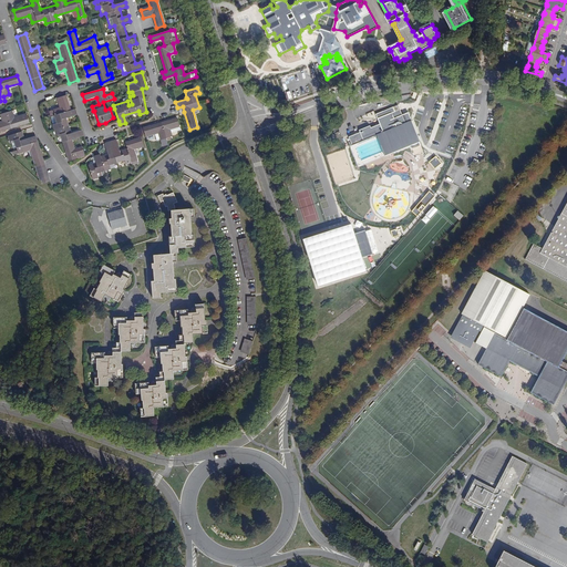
[(70,111),(68,105),(65,95),(57,98),(59,107),(49,111),(51,116),(54,115),(57,123),(52,124),(55,136),(61,135),(69,162),(85,156),(82,146),(75,148),(72,140),(84,136),(82,130),(74,133),(70,119),(78,116),(75,109),(70,111)]
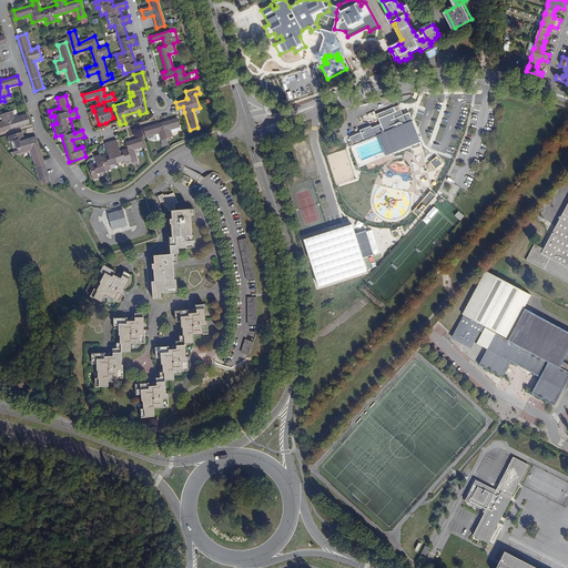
[(398,104),(376,113),(381,123),(372,128),(371,125),(359,131),(361,132),(348,138),(352,145),(350,146),(359,168),(367,164),(369,170),(397,158),(394,151),(422,139),(416,128),(414,122),(408,111),(403,114),(397,117),(395,111),(401,109),(398,104)]
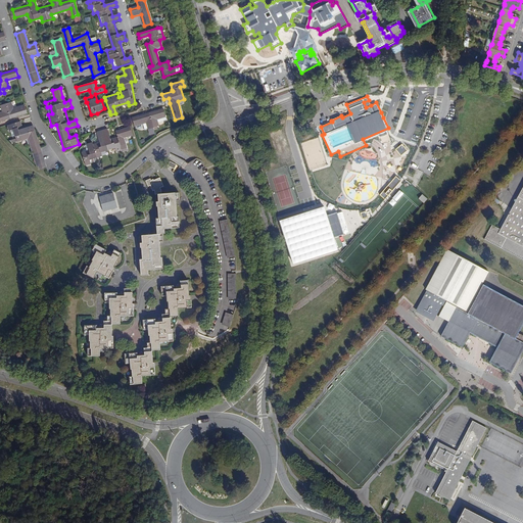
[(0,121),(15,116),(27,113),(25,105),(12,108),(10,102),(1,106),(3,112),(0,112),(0,121)]
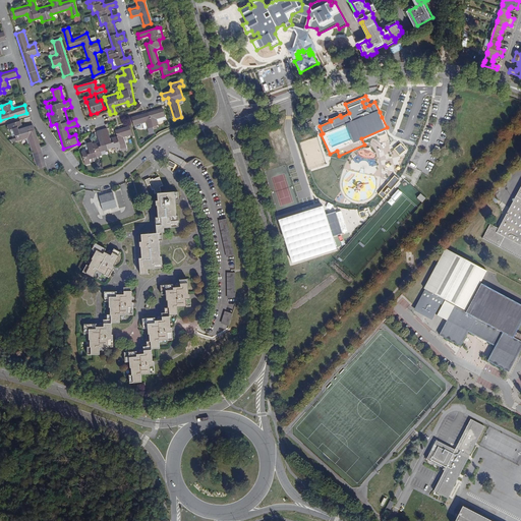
[(386,107),(383,111),(380,112),(382,117),(389,115),(391,119),(392,120),(392,119),(393,118),(390,112),(391,111),(386,107)]
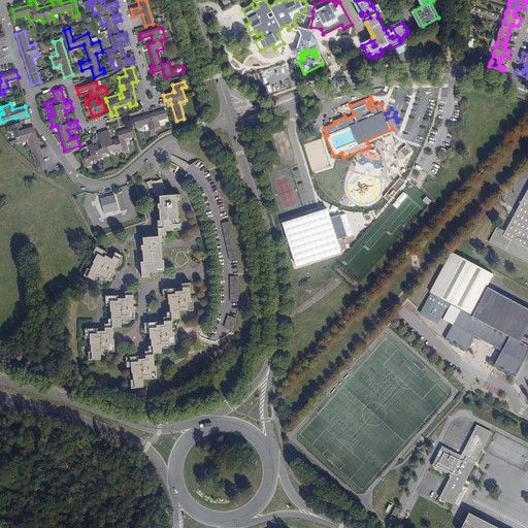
[(159,125),(171,121),(170,117),(168,109),(134,120),(136,127),(144,125),(146,130),(150,130),(160,127),(159,125)]
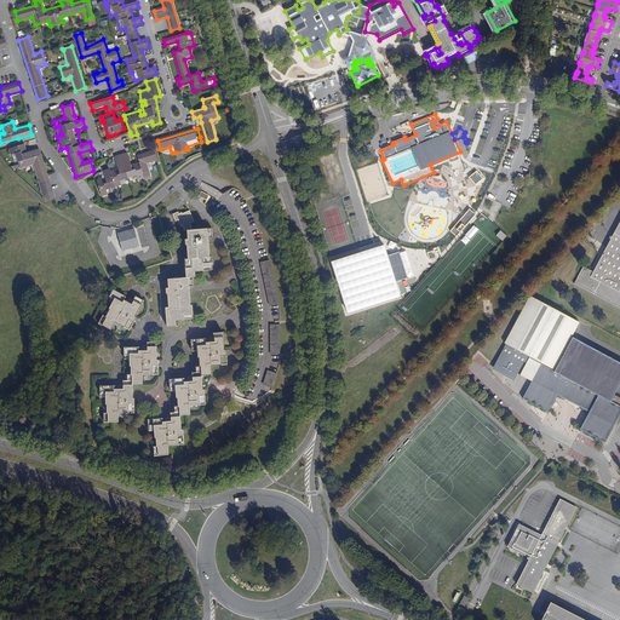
[(498,141),(486,136),(484,141),(478,143),(476,137),(468,141),(466,142),(469,148),(464,150),(468,159),(472,156),(476,162),(484,158),(482,151),(488,149),(493,153),(498,141)]
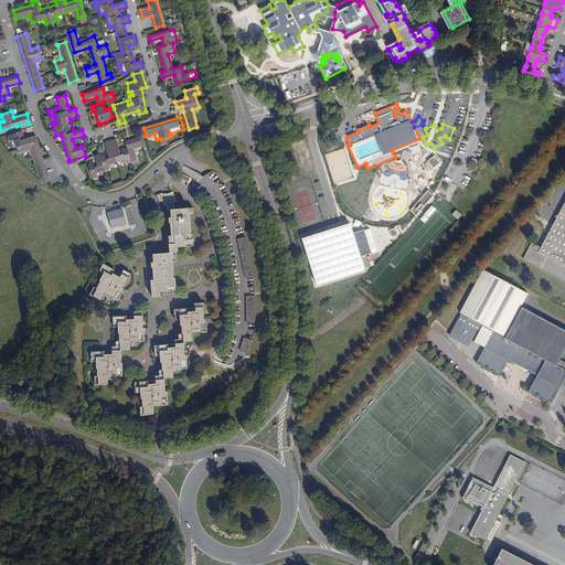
[(31,149),(39,176),(41,180),(49,178),(36,136),(24,139),(21,131),(8,136),(8,141),(11,141),(13,148),(17,147),(18,149),(11,151),(13,155),(31,149)]
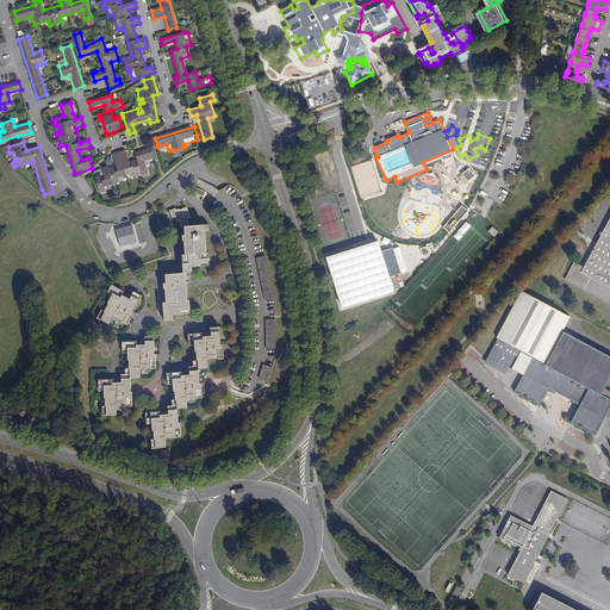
[(139,169),(145,168),(144,162),(154,160),(151,148),(135,153),(137,160),(129,163),(125,150),(113,155),(117,167),(99,170),(101,176),(95,179),(99,192),(106,191),(104,186),(119,181),(117,176),(134,172),(135,176),(142,175),(139,169)]
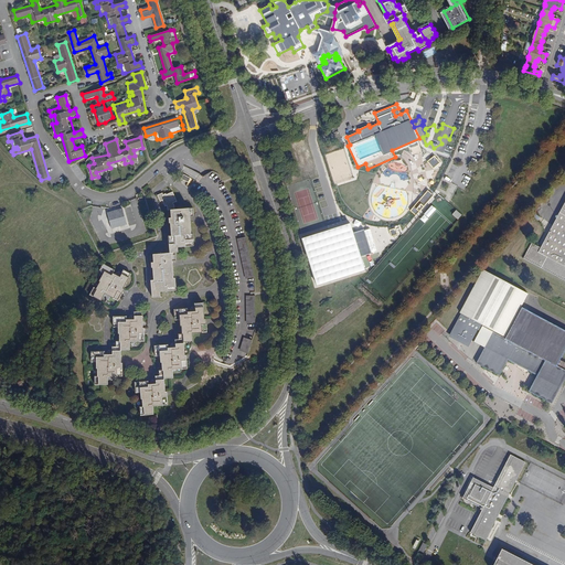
[(309,160),(299,163),(301,171),(312,168),(309,160)]
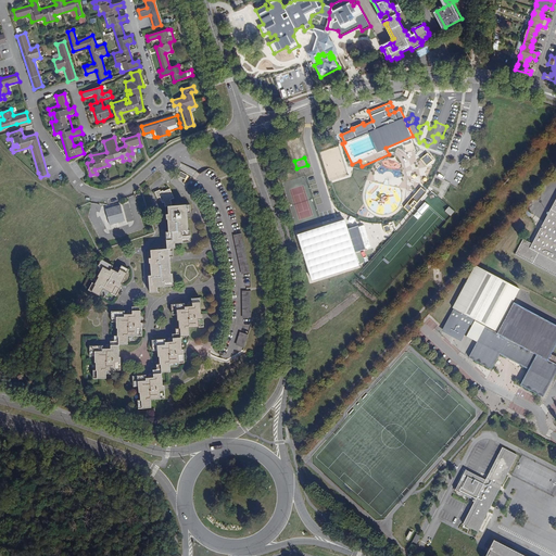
[(172,220),(173,232),(168,234),(171,250),(152,251),(154,258),(152,258),(155,276),(152,277),(153,292),(162,293),(162,287),(176,286),(172,256),(176,256),(175,249),(178,249),(178,243),(193,242),(190,213),(192,212),(191,206),(178,206),(172,190),(163,191),(155,193),(159,199),(161,199),(164,205),(171,204),(172,209),(172,215),(169,215),(169,220),(172,220)]
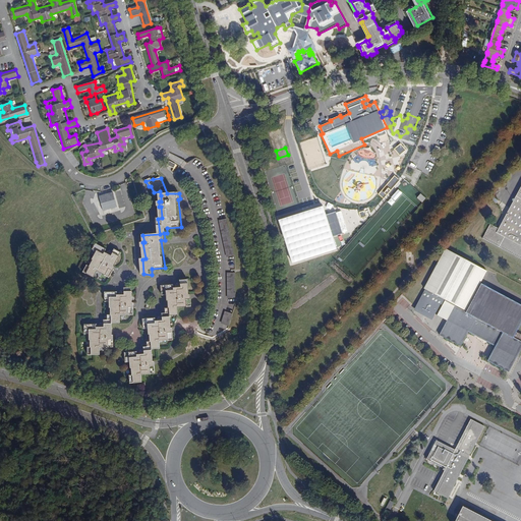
[(520,185),(498,228),(489,224),(482,238),(520,258),(520,185)]
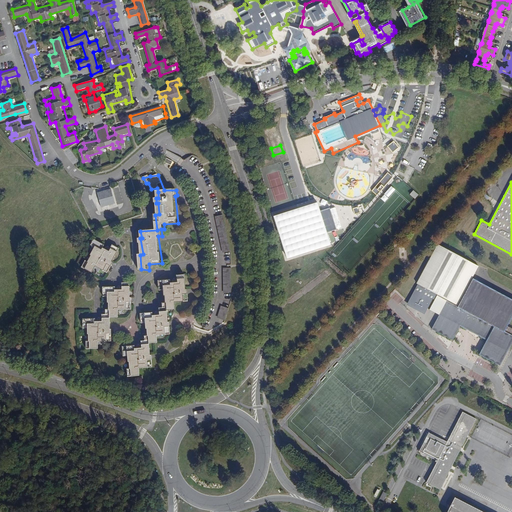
[(110,189),(97,193),(101,207),(103,211),(116,206),(110,189)]
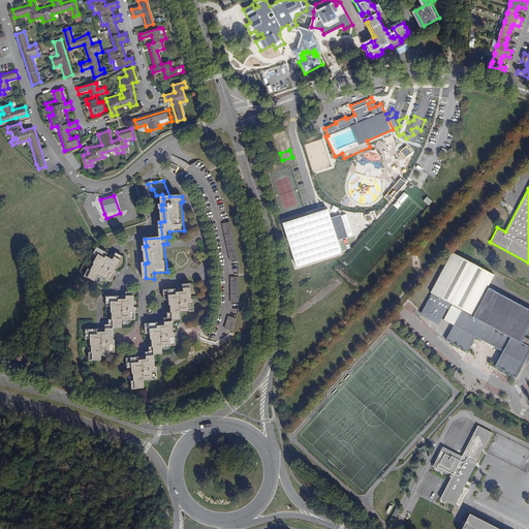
[(428,196),(424,200),(429,206),(433,200),(428,196)]
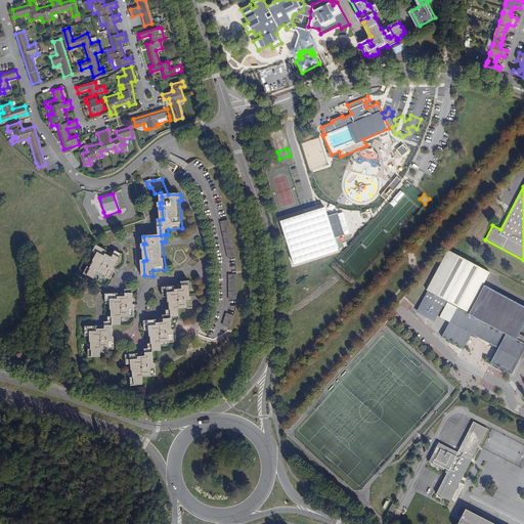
[(333,205),(284,219),(297,264),(345,250),(341,235),(348,232),(341,211),(335,213),(333,205)]
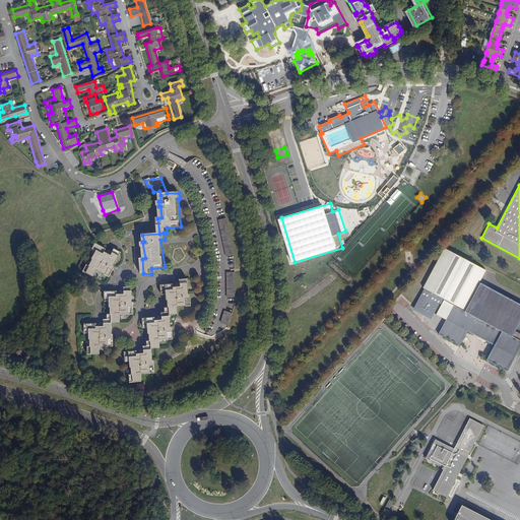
[(109,276),(121,252),(114,248),(110,254),(109,254),(110,249),(109,248),(106,252),(104,251),(106,248),(95,243),(89,252),(93,254),(91,259),(92,259),(88,265),(86,264),(82,271),(92,276),(96,270),(109,276)]
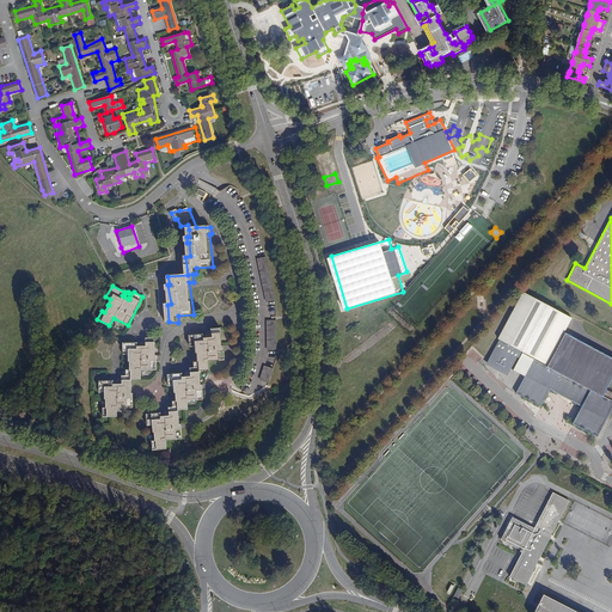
[(571,318),(522,292),(497,338),(499,340),(487,365),(507,375),(518,357),(519,357),(522,353),(534,359),(516,393),(540,407),(550,390),(581,407),(573,423),(598,436),(611,408),(611,401),(611,392),(606,390),(611,377),(611,357),(564,332),(571,318)]
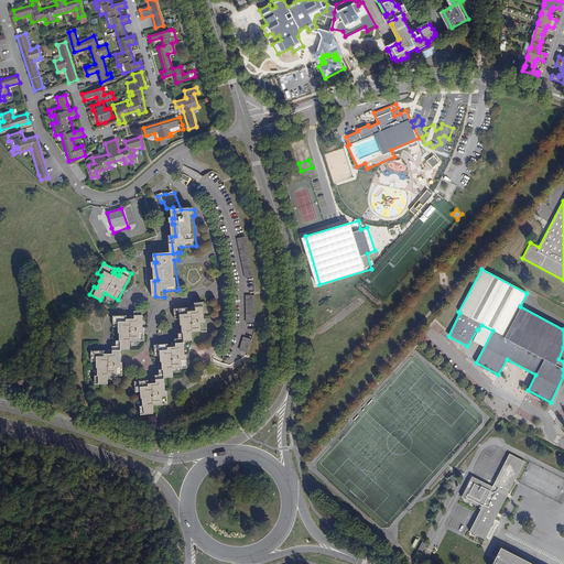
[(164,356),(164,362),(165,362),(165,377),(161,377),(161,384),(159,380),(156,381),(155,386),(153,386),(153,382),(140,383),(141,394),(145,394),(148,400),(149,408),(145,409),(145,416),(159,415),(159,407),(173,405),(169,378),(177,378),(177,370),(192,368),(187,340),(196,340),(195,332),(209,331),(205,301),(196,302),(197,310),(194,304),(192,304),(192,311),(190,306),(176,308),(177,318),(182,318),(185,333),(183,333),(183,339),(179,339),(179,347),(177,348),(175,343),(173,344),(173,348),(171,348),(171,345),(158,346),(159,356),(164,356)]
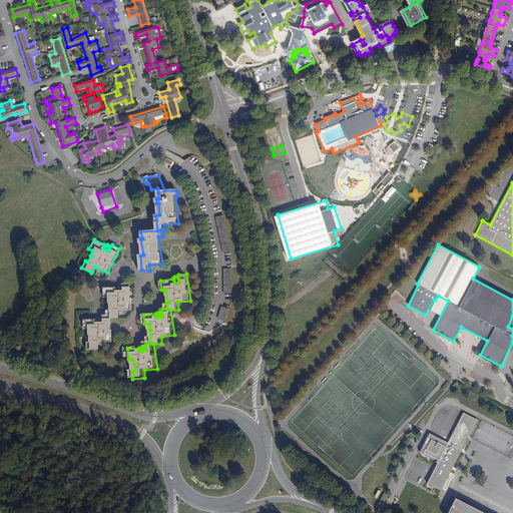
[(131,284),(124,285),(124,292),(122,288),(120,288),(119,292),(117,292),(117,289),(105,290),(105,299),(109,299),(111,312),(109,312),(109,318),(105,318),(105,326),(104,326),(103,321),(101,321),(100,326),(98,326),(98,323),(87,323),(87,334),(91,333),(91,339),(93,339),(91,353),(103,353),(103,345),(116,345),(113,320),(121,319),(121,312),(134,311),(131,284)]
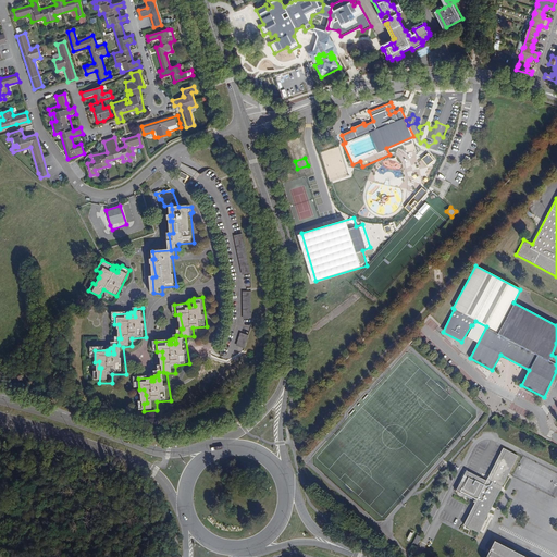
[(486,481),(467,471),(456,491),(475,502),(463,524),(479,532),(518,456),(503,448),(486,481)]
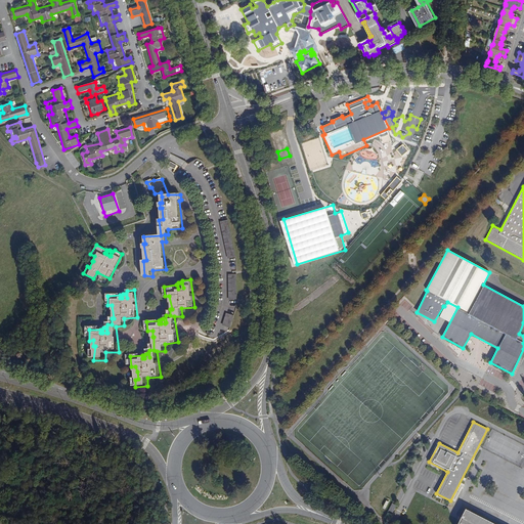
[(494,523),(466,509),(457,523),(494,523)]
